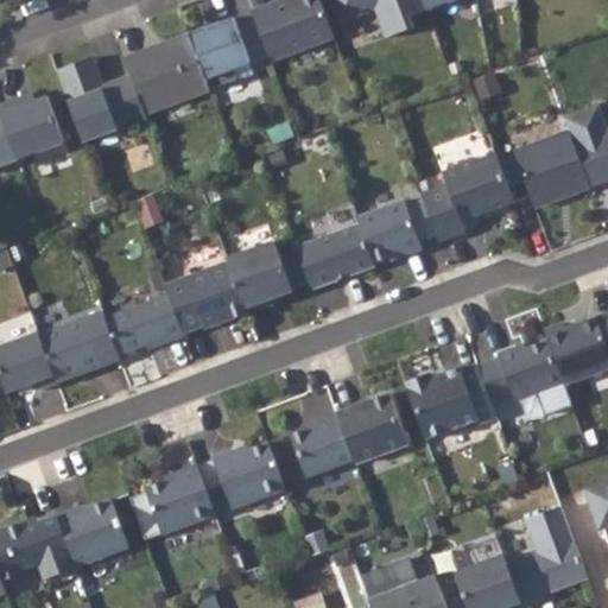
[(320,0),(280,0),(252,11),(254,17),(270,58),(271,61),(335,37),(320,0)]
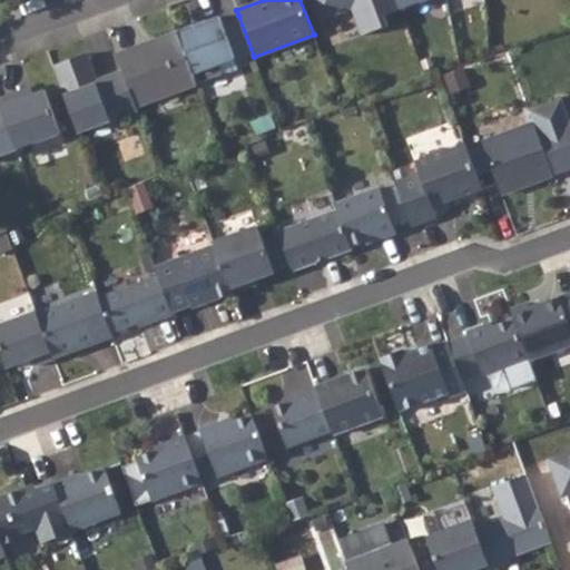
[(308,0),(317,21),(352,9),(361,36),(387,26),(384,15),(400,9),(400,8),(396,0),(308,0)]
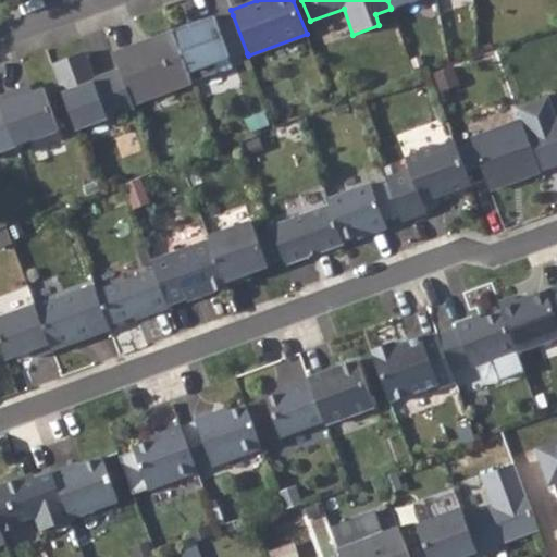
[(189,24),(172,31),(172,32),(192,82),(218,73),(215,62),(229,57),(230,60),(247,53),(233,15),(217,21),(215,15),(190,25),(189,24)]
